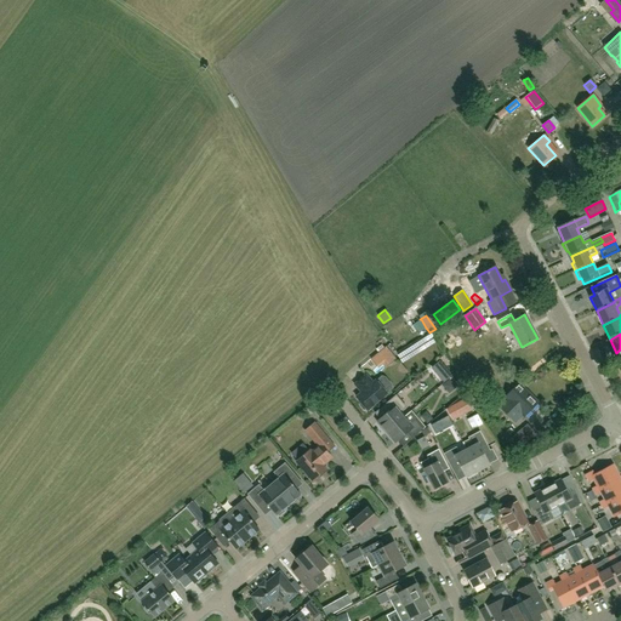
[(393,355),(386,347),(379,354),(385,363),(393,355)]
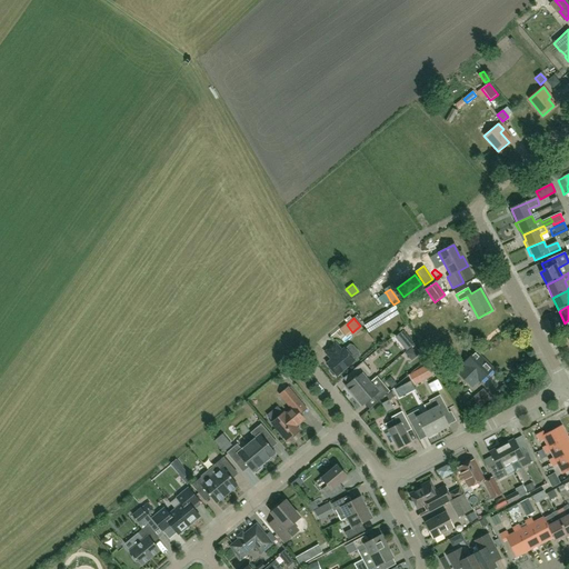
[(341,351),(335,343),(325,352),(331,360),(327,365),(331,370),(330,372),(333,376),(336,375),(336,376),(353,361),(353,360),(359,356),(358,352),(352,346),(349,345),(345,349),(341,351)]
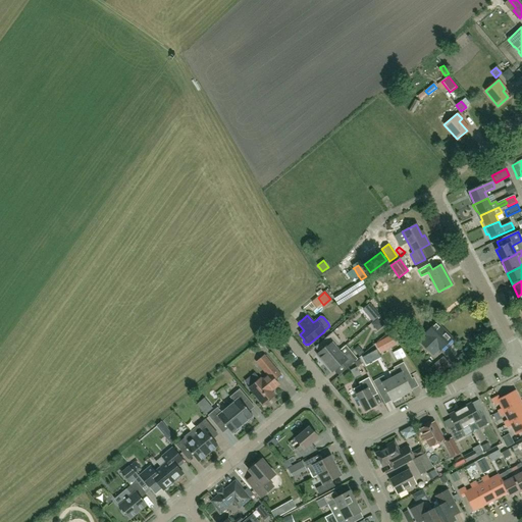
[(439,350),(452,338),(435,321),(423,333),(424,334),(419,341),(432,354),(438,349),(439,350)]
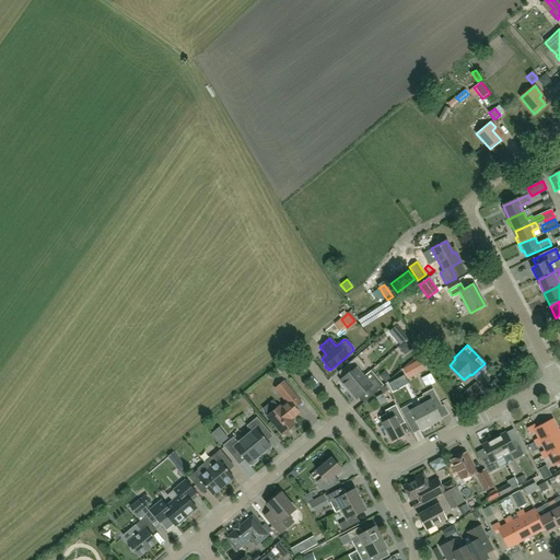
[(403,358),(396,350),(389,356),(396,363),(403,358)]
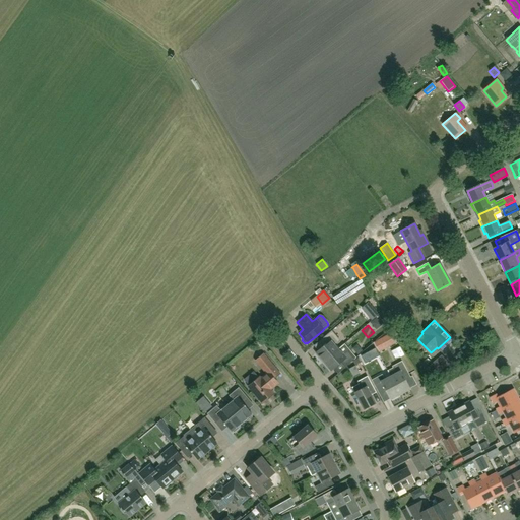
[(315,353),(323,363),(338,349),(335,345),(340,341),(331,331),(322,339),(326,344),(315,353)]
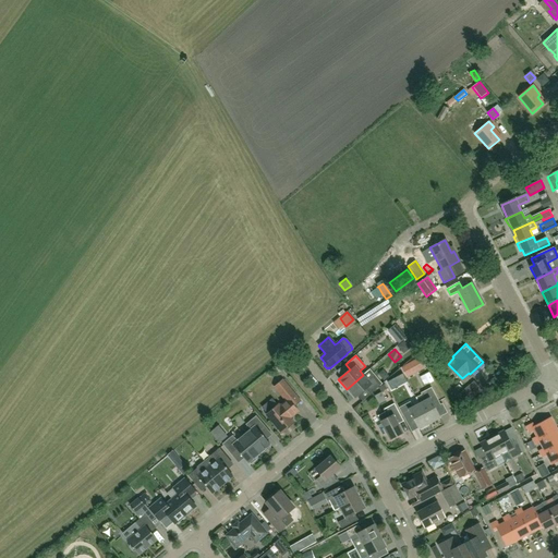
[(419,359),(411,363),(416,374),(424,370),(419,359)]
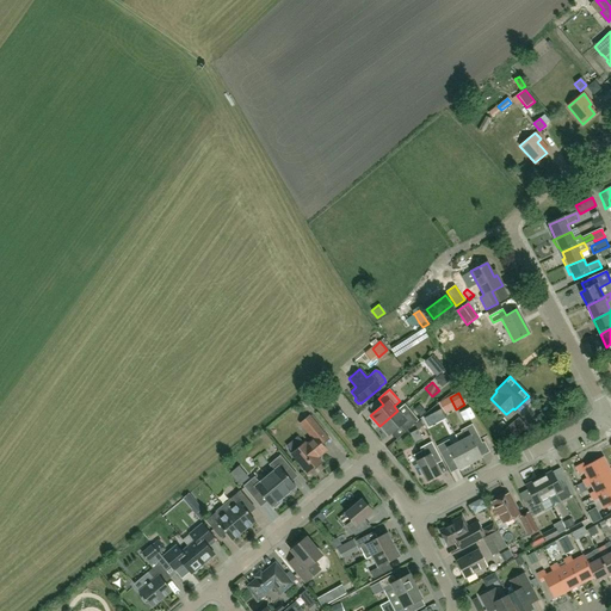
[(439,403),(444,412),(449,409),(444,400),(439,403)]
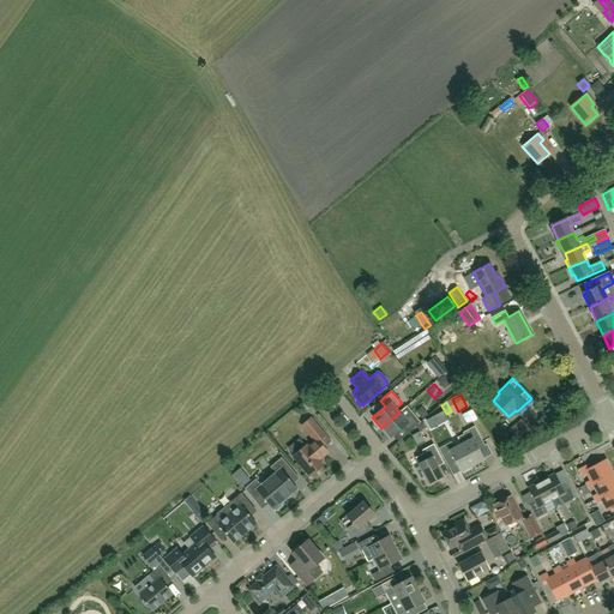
[(408,434),(419,425),(405,408),(399,413),(381,428),(391,439),(403,428),(408,434)]
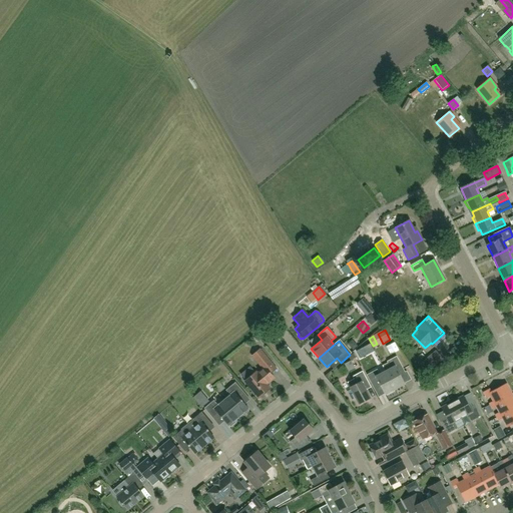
[(358,347),(352,341),(348,345),(353,351),(358,347)]
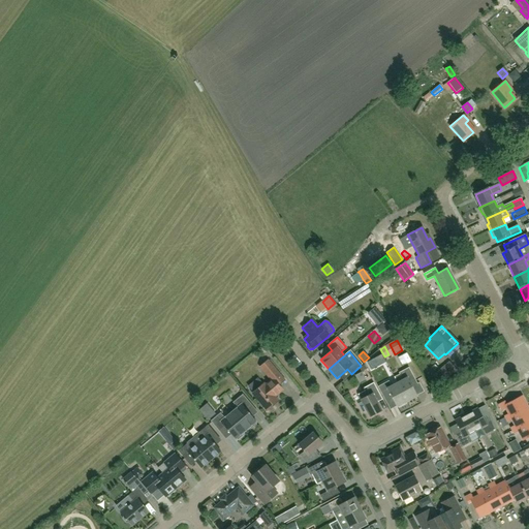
[(252,394),(267,410),(278,401),(275,397),(282,391),(275,381),(281,376),(268,361),(260,367),(271,380),(265,385),(263,383),(252,394)]
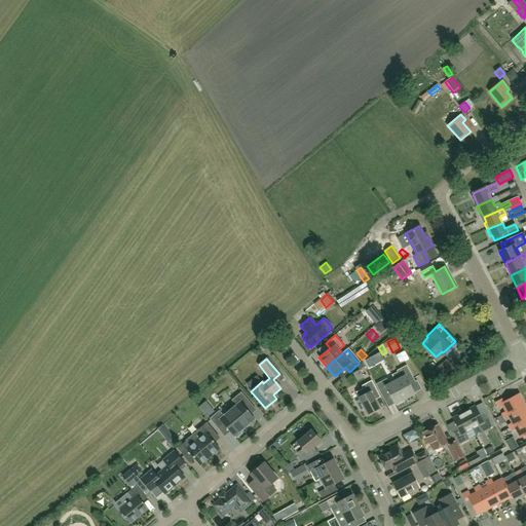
[(445,376),(454,369),(447,360),(437,368),(445,376)]
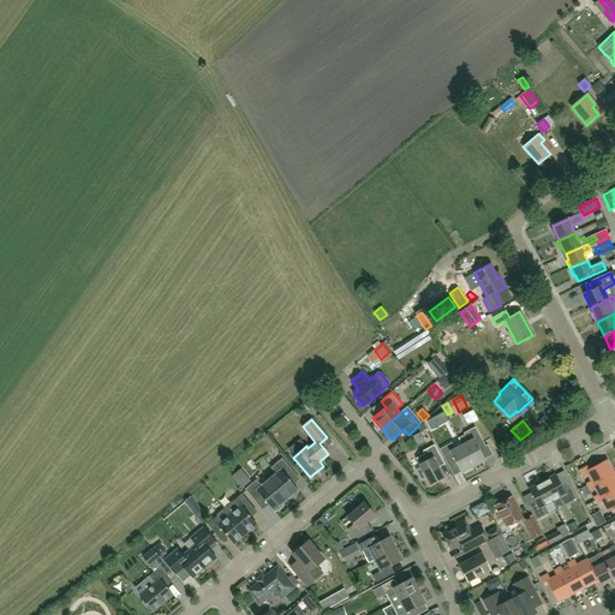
[(458,440),(461,446),(473,467),(484,461),(478,451),(485,447),(475,428),(464,434),(465,436),(458,440)]
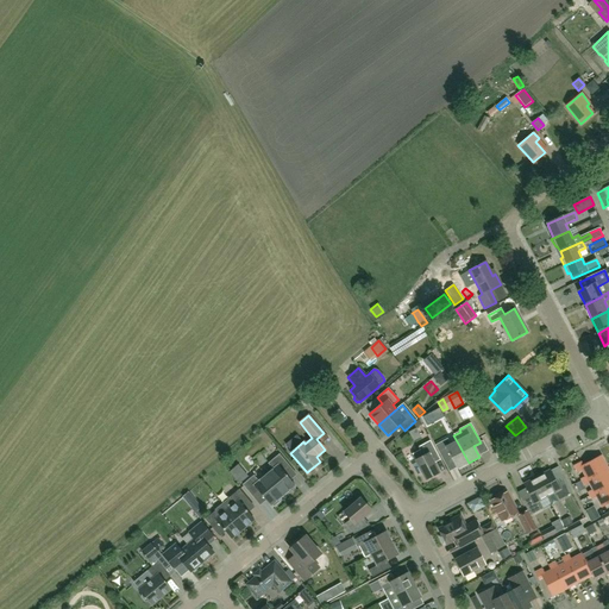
[(469,463),(457,441),(451,445),(447,439),(435,446),(444,462),(451,458),(457,469),(469,463)]
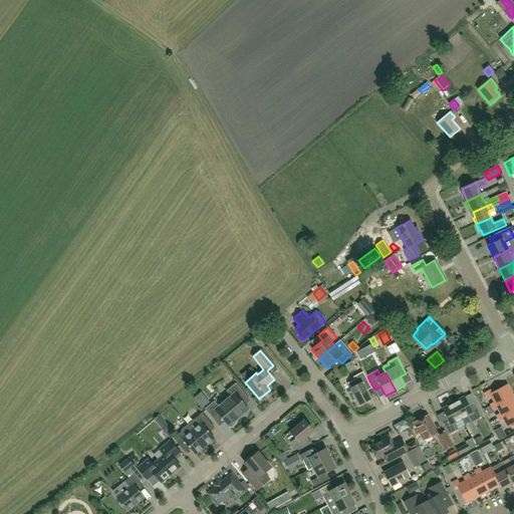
[(366,392),(364,388),(369,384),(362,372),(357,375),(353,377),(354,379),(347,383),(350,389),(351,391),(347,393),(351,402),(355,400),(359,406),(370,400),(366,392)]
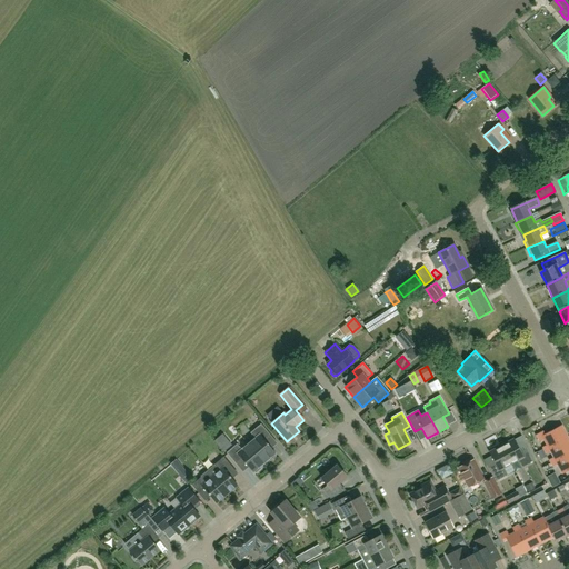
[(248,445),(265,463),(269,459),(270,461),(276,457),(275,455),(276,453),(263,440),(269,435),(261,425),(251,433),(256,439),(248,445)]
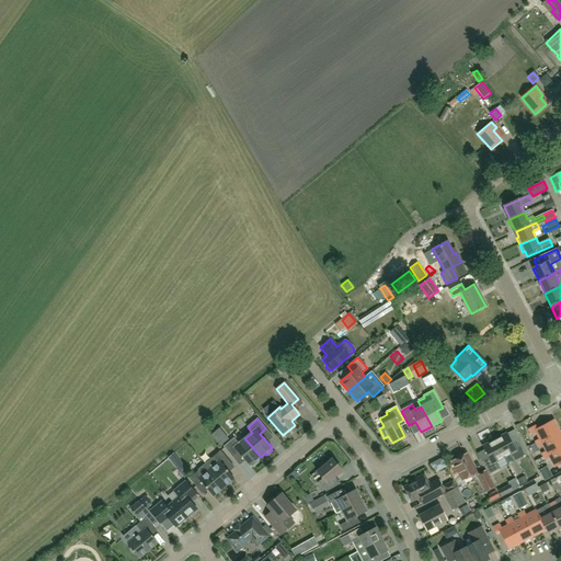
[(544,442),(560,433),(553,421),(537,430),(535,426),(528,430),(531,436),(536,433),(539,439),(541,438),(544,442)]
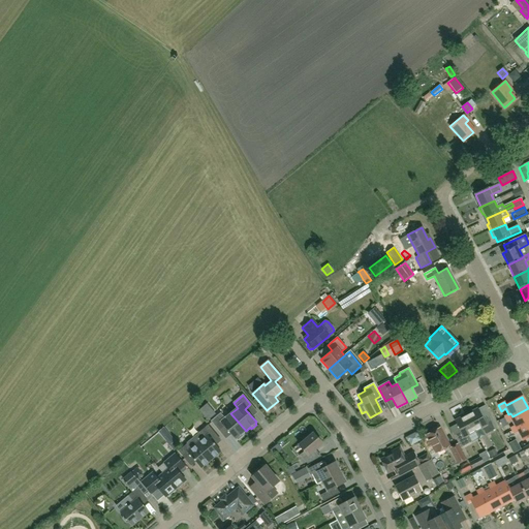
[(463,416),(472,411),(471,408),(461,413),(463,416)]
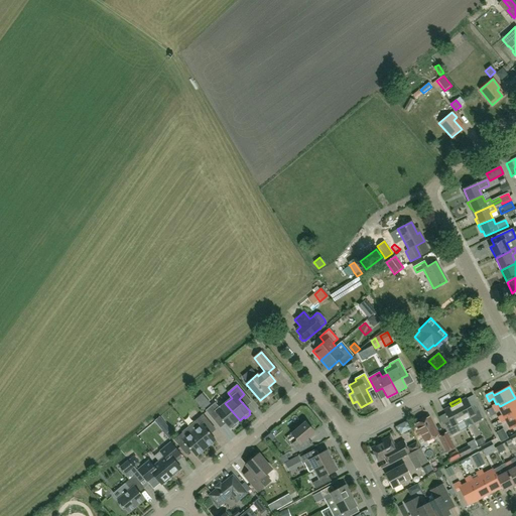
[(498,403),(496,404),(492,406),(495,412),(499,409),(502,415),(504,414),(505,417),(515,411),(515,400),(515,398),(500,406),(498,403)]
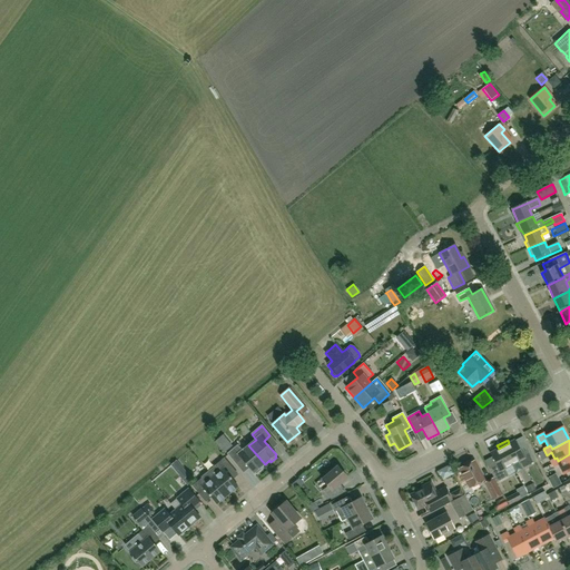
[(502,448),(512,465),(519,462),(523,469),(536,462),(529,449),(521,453),(514,441),(502,448)]
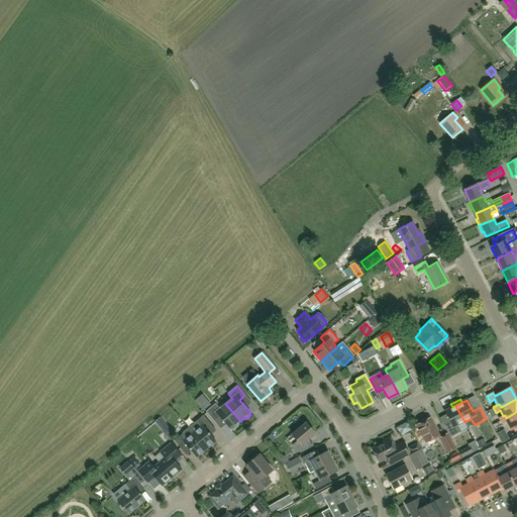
[(240,421),(225,404),(219,409),(215,404),(206,412),(214,421),(219,417),(229,429),(231,428),(232,430),(237,426),(236,424),(240,421)]
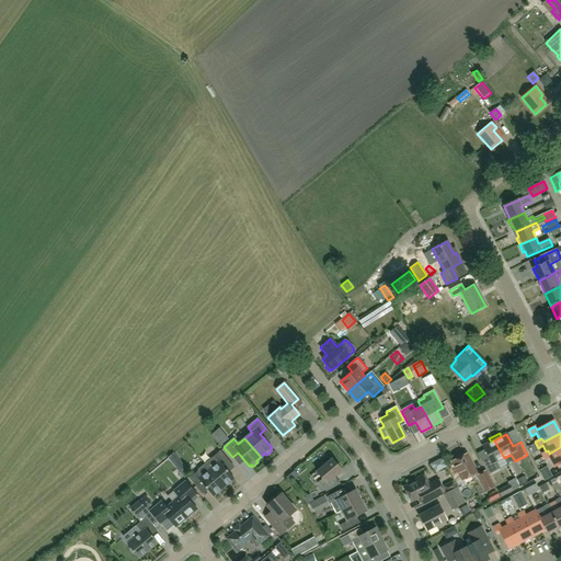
[(500,469),(496,462),(504,458),(494,441),(482,446),(489,459),(483,461),(490,474),(500,469)]
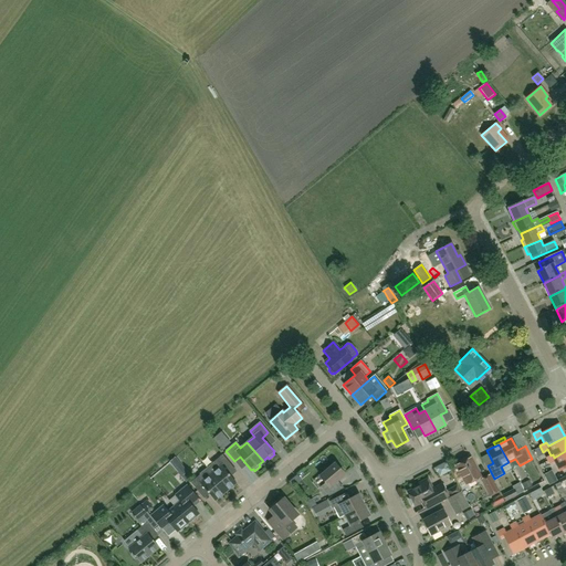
[(553,454),(551,456),(546,458),(549,464),(554,461),(559,472),(565,468),(565,451),(554,458),(553,454)]
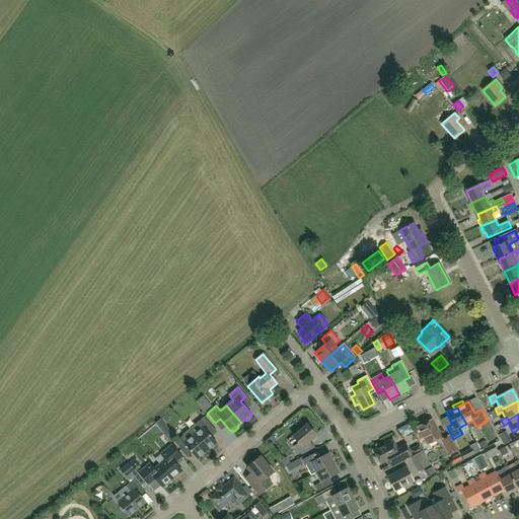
[(189,430),(190,431),(207,451),(216,443),(206,430),(211,426),(204,417),(189,430)]
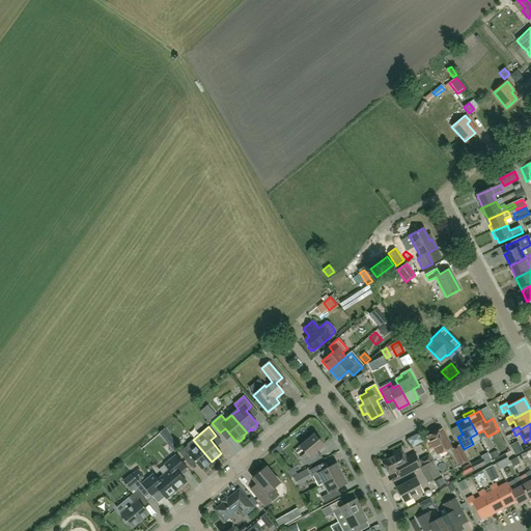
[(432,436),(428,438),(438,454),(450,448),(441,430),(439,428),(431,432),(432,436)]
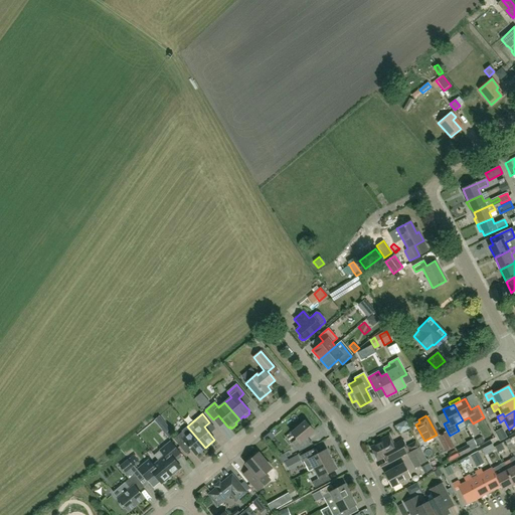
[(402,435),(410,426),(403,418),(394,426),(402,435)]
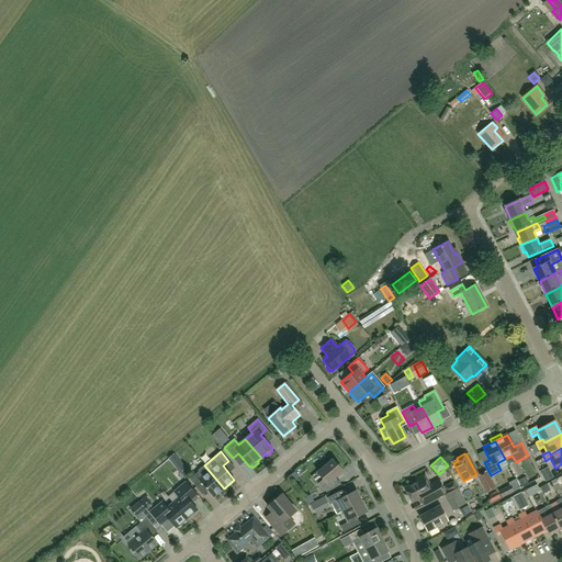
[(326,493),(338,486),(332,480),(341,471),(333,460),(317,473),(323,480),(318,483),(326,493)]
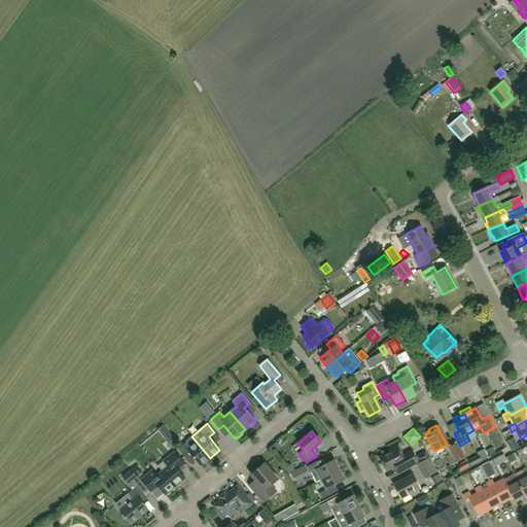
[(200,466),(210,458),(192,437),(177,450),(184,457),(189,453),(200,466)]
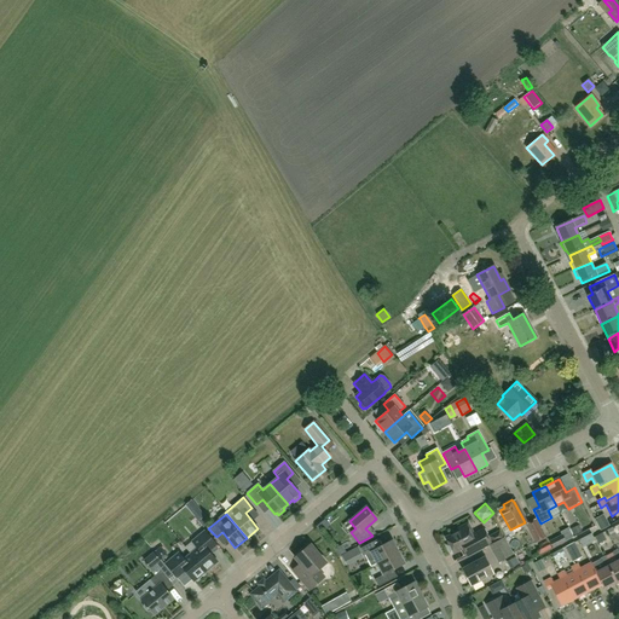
[(603,514),(595,519),(601,530),(609,525),(603,514)]
